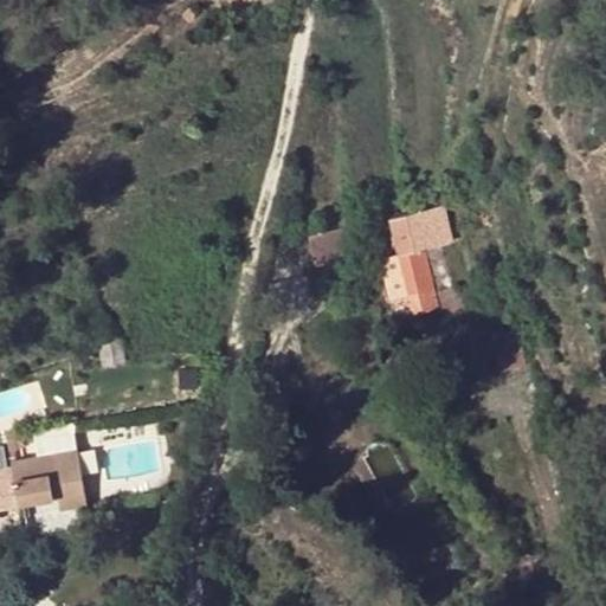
[(438,308),(423,247),(452,240),(443,204),(389,217),(399,253),(414,314),(438,308)]
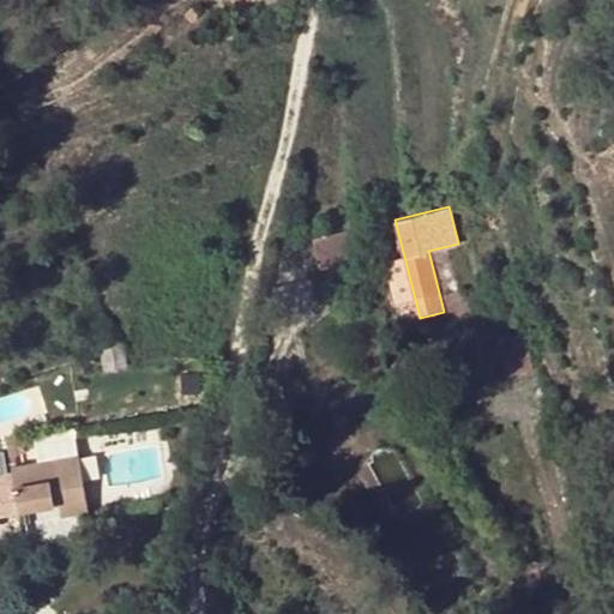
[(356,262),(349,230),(312,239),(318,269),(356,262)]
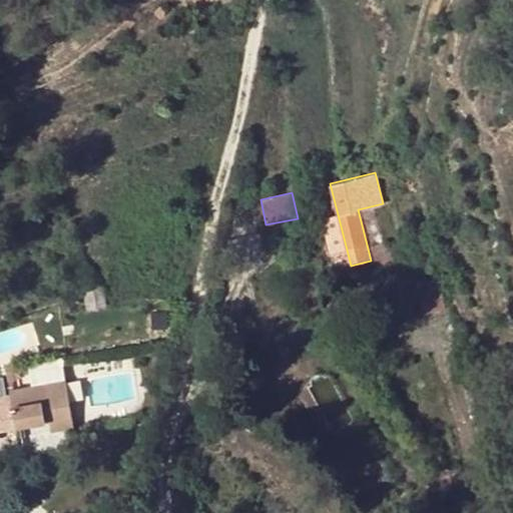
[(322,218),(330,252),(347,248),(338,214),(322,218)]
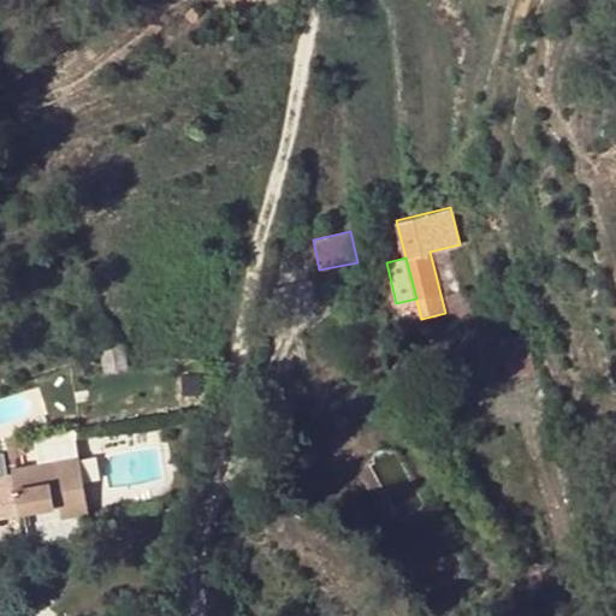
[(451,323),(472,317),(465,292),(444,297),(451,323)]
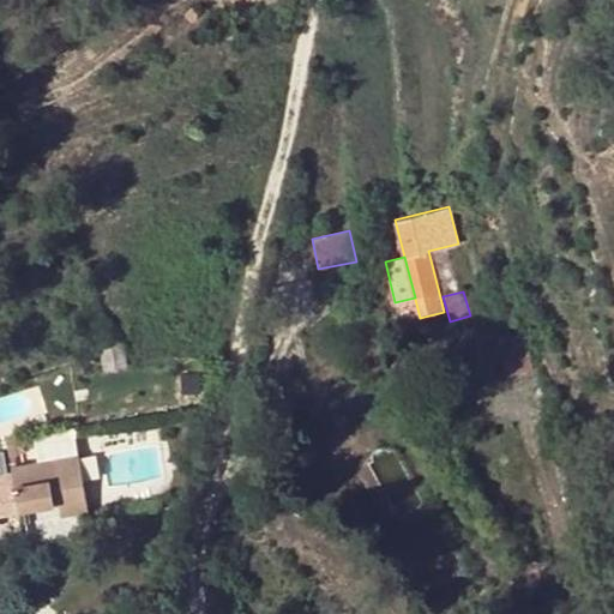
[(100,345),(104,369),(126,365),(121,341),(100,345)]
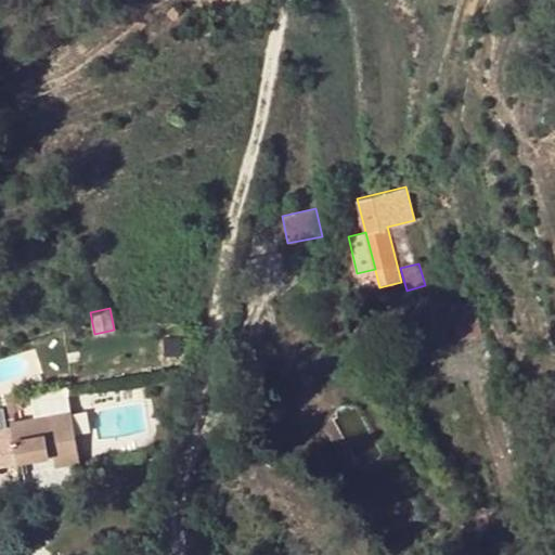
[(73,394),(38,397),(39,413),(74,410),(73,394)]
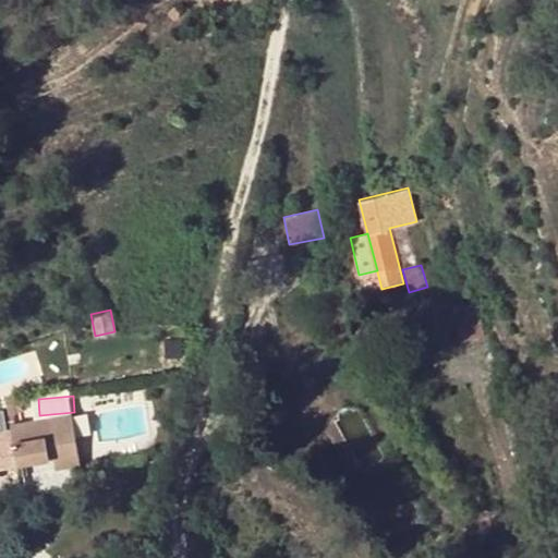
[(71,414),(11,425),(12,431),(13,431),(19,464),(53,458),(56,469),(80,464),(71,414)]
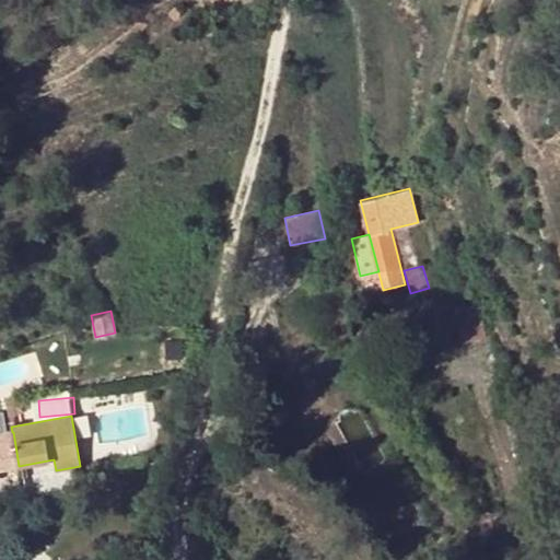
[(12,432),(0,433),(0,468),(19,466),(12,432)]
